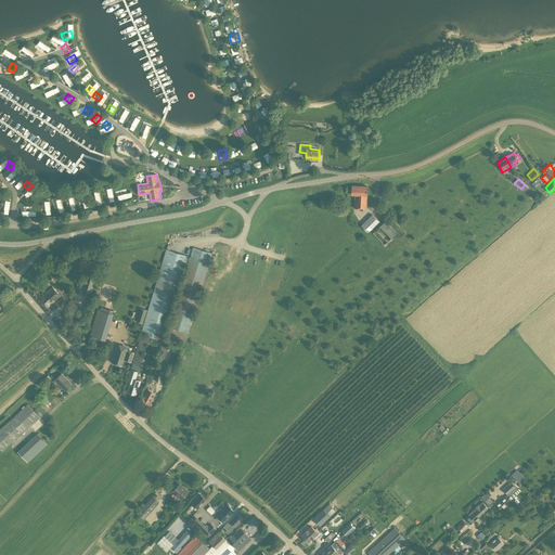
[(351,185),(351,194),(355,194),(353,208),(366,208),(368,195),(368,185),(351,185)]
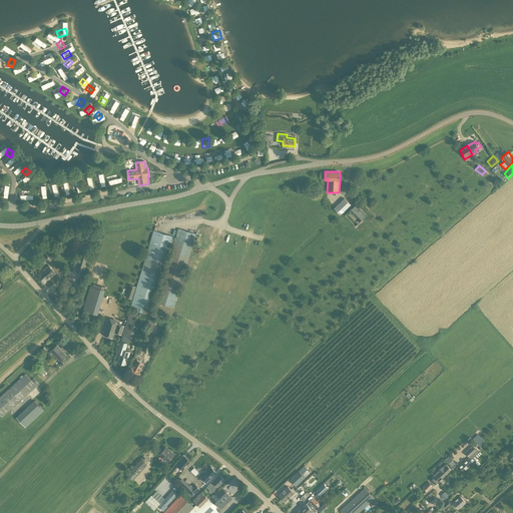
[(350,204),(344,198),(334,207),(341,214),(350,204)]
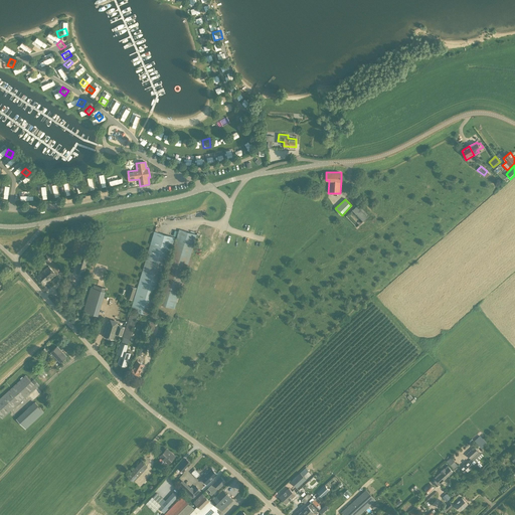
[(350,211),(354,216),(357,214),(362,220),(369,215),(359,204),(350,211)]
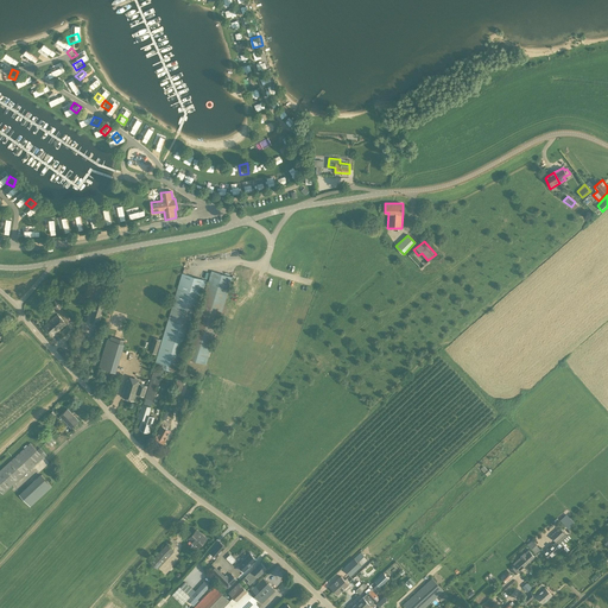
[(227,293),(232,277),(211,271),(207,289),(227,293)]
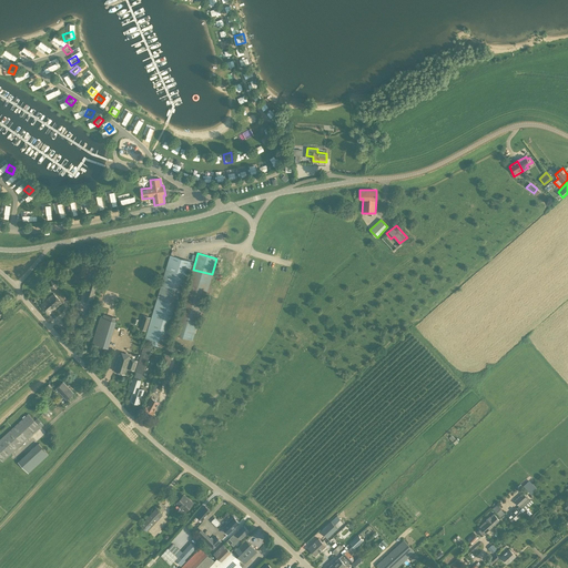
[(169,254),(148,338),(166,343),(188,259),(169,254)]
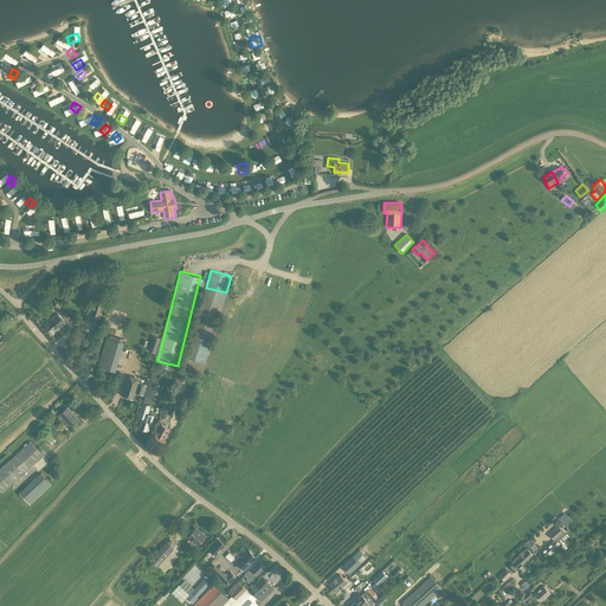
[(46,303),(52,304),(53,297),(62,300),(63,294),(50,291),(46,303)]
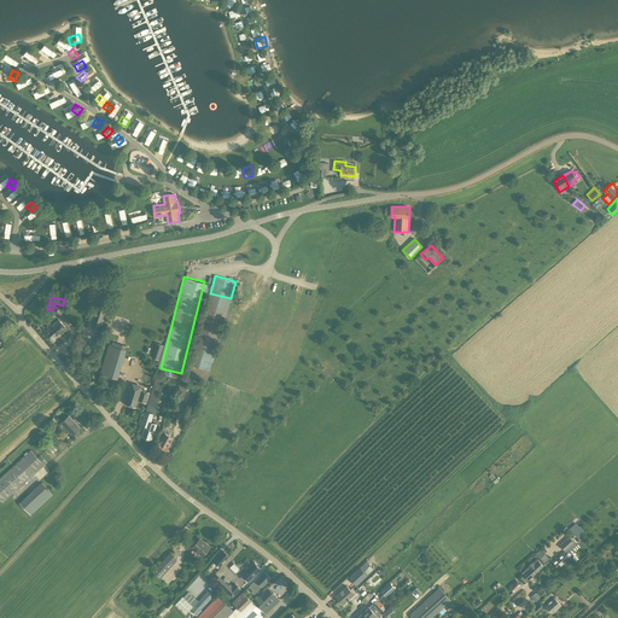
[(94,321),(100,324),(108,301),(101,298),(94,321)]
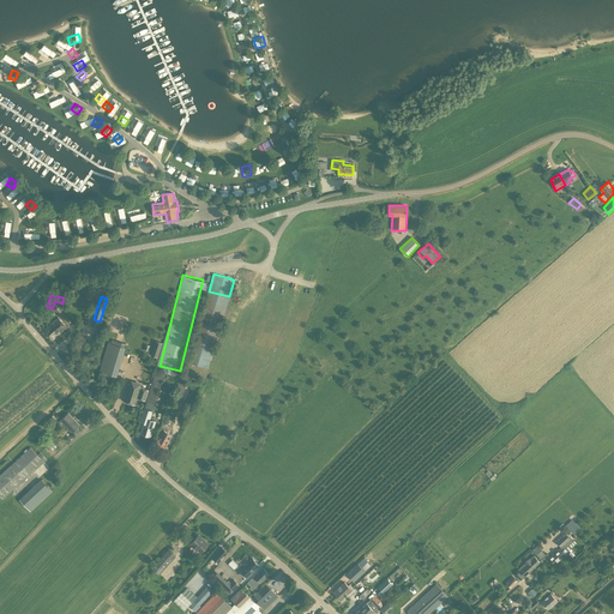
[(67,327),(58,317),(44,330),(53,339),(67,327)]
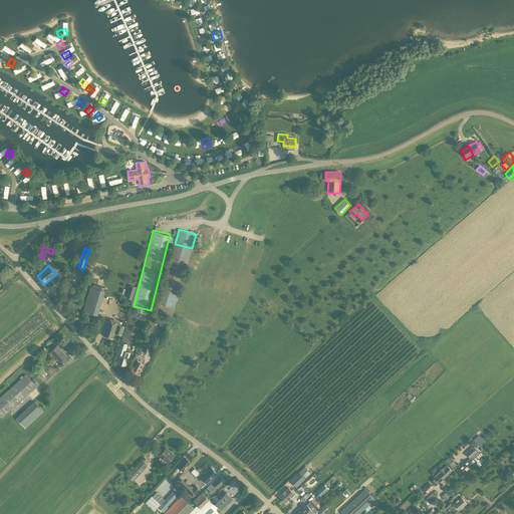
[(161,304),(175,307),(182,274),(170,271),(168,279),(167,279),(161,304)]
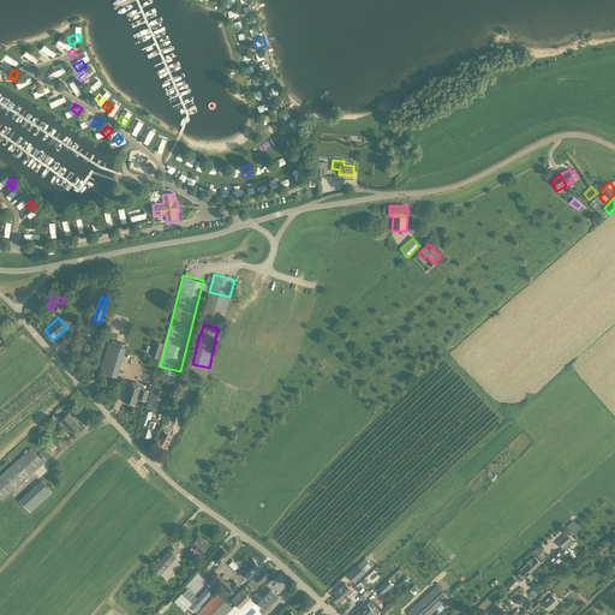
[(111,344),(108,342),(100,371),(118,377),(126,348),(124,348),(126,344),(112,340),(111,344)]
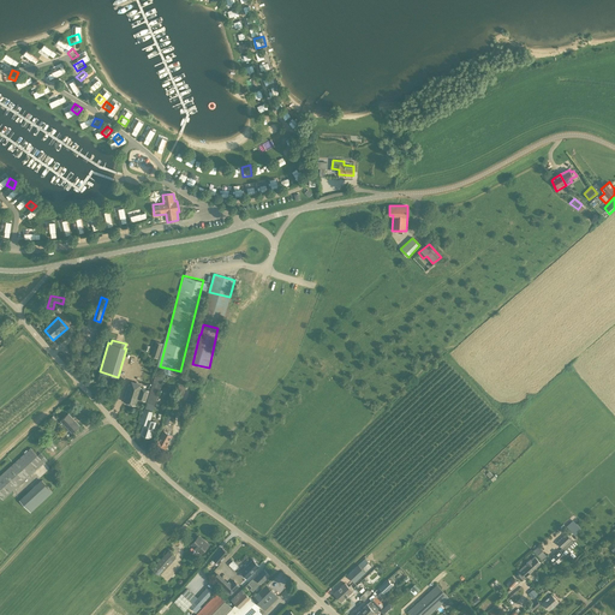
[(156,341),(151,356),(157,357),(162,342),(156,341)]
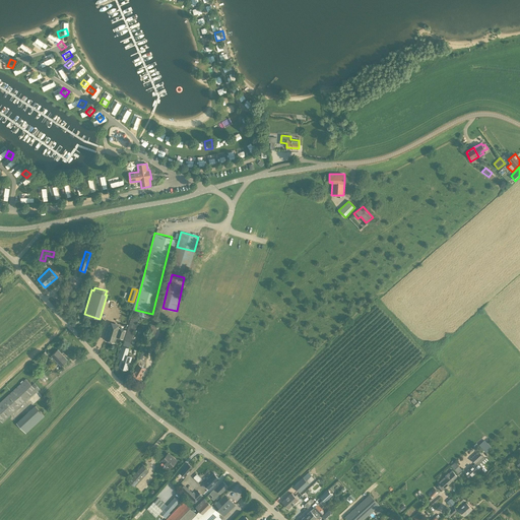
[(131,316),(123,344),(130,345),(138,318),(131,316)]
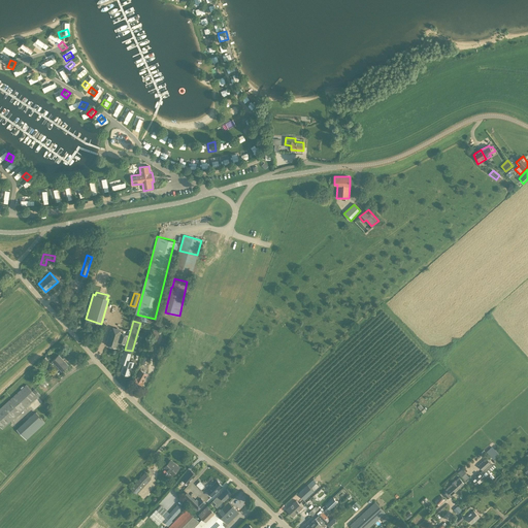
[(109,334),(105,344),(109,345),(109,347),(112,348),(113,347),(117,348),(119,341),(125,343),(128,335),(120,333),(121,329),(113,327),(111,330),(110,330),(109,334)]
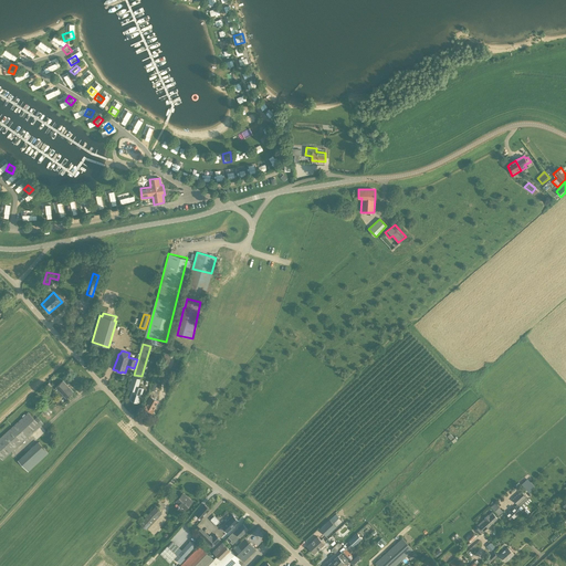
[(139,378),(133,376),(129,387),(133,388),(130,397),(139,399),(143,386),(137,384),(139,378)]
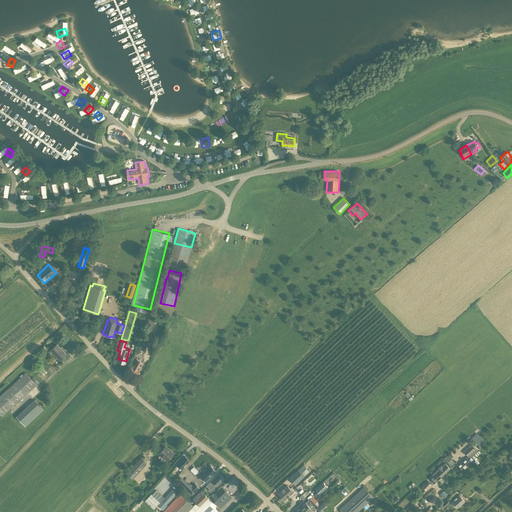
[(66,354),(57,344),(50,350),(60,360),(66,354)]
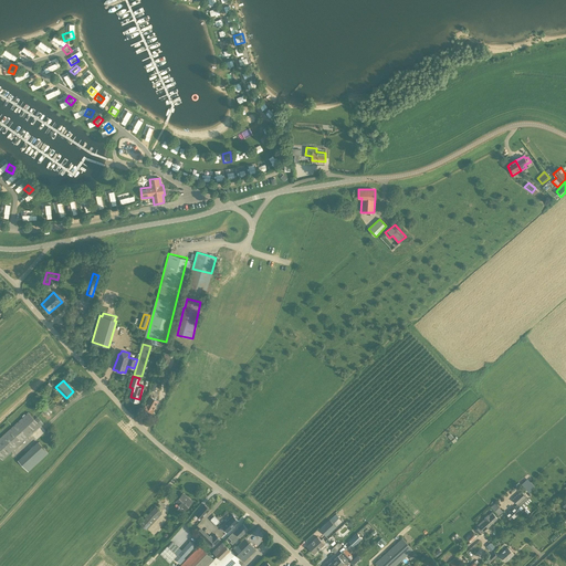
[(152,395),(150,397),(150,396),(143,409),(152,415),(159,401),(154,398),(155,397),(152,395)]
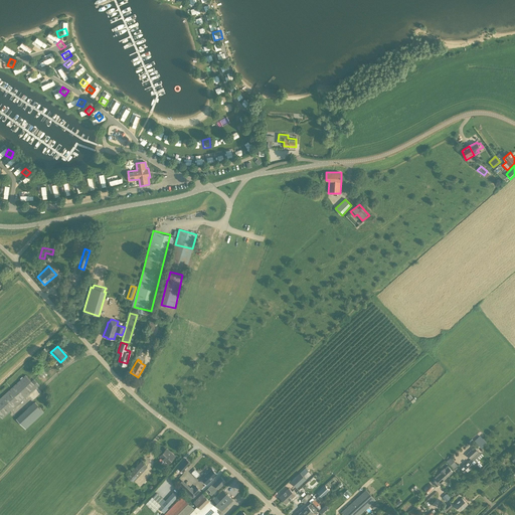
[(47,374),(43,370),(39,374),(43,378),(47,374)]
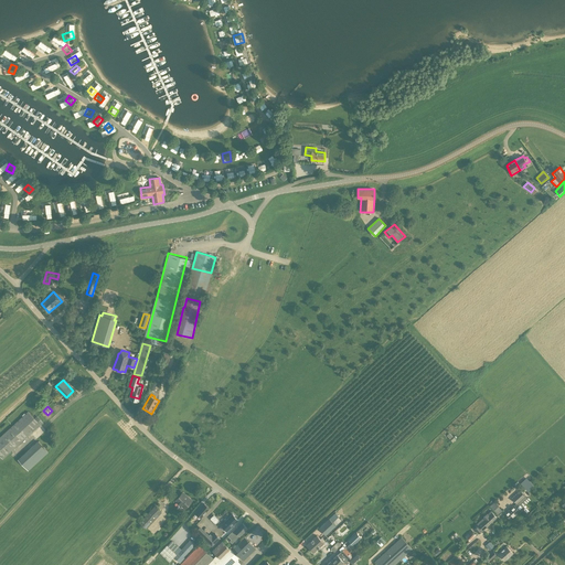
[(38,416),(34,418),(28,411),(28,412),(0,436),(0,456),(2,459),(43,423),(38,416)]
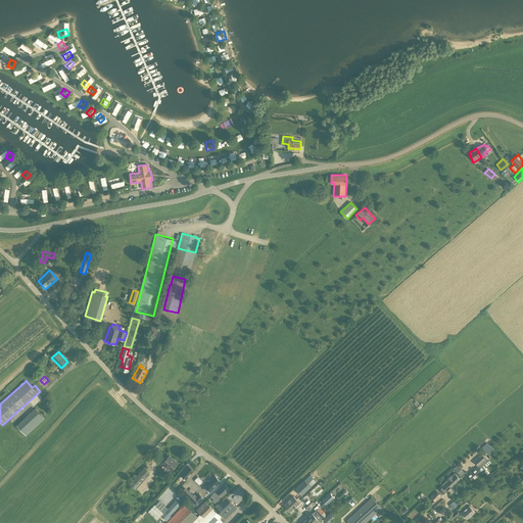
[(27,436),(45,419),(35,408),(16,425),(27,436)]
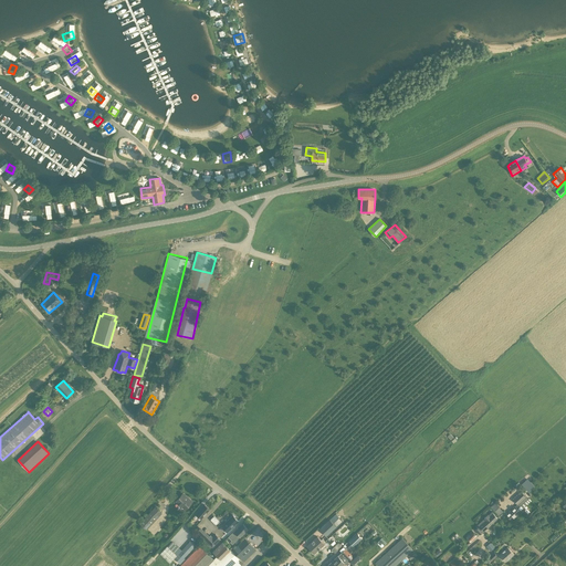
[(533,488),(526,480),(522,484),(528,492),(533,488)]
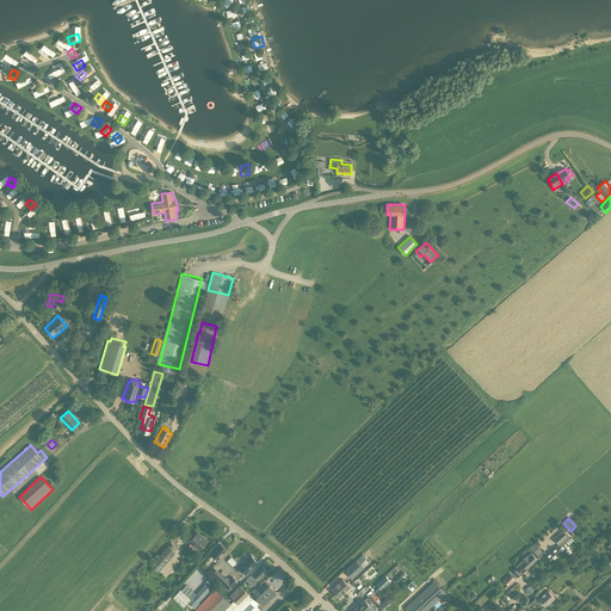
[(205,544),(208,541),(198,531),(189,539),(193,543),(192,544),(196,548),(196,547),(199,549),(203,547),(205,544)]
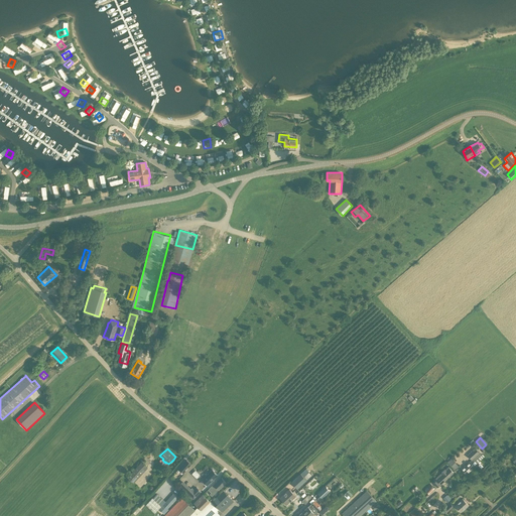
[(474,467),(484,457),(475,448),(467,455),(472,460),(470,462),(462,469),(466,474),(474,467)]
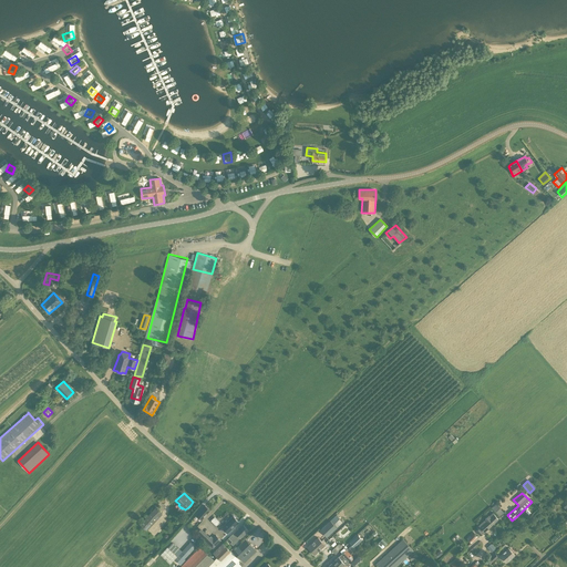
[(496,503),(492,507),(500,516),(504,512),(496,503)]
